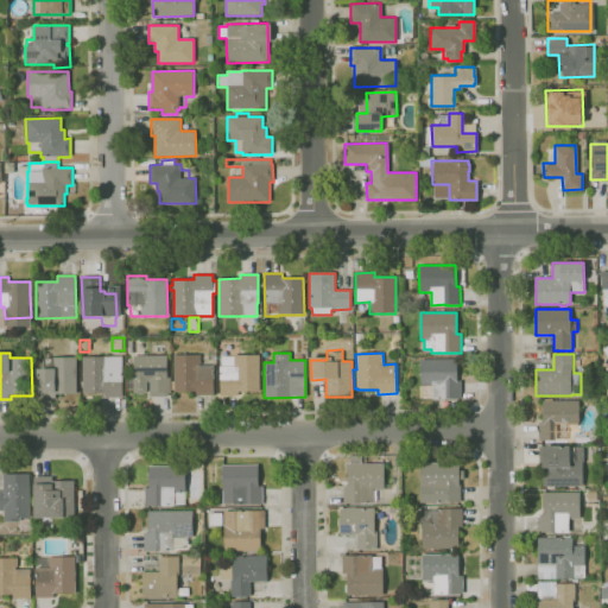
[(168,397),(150,397),(150,381),(147,381),(147,393),(144,393),(143,394),(138,394),(137,393),(134,393),(133,391),(126,391),(126,377),(133,375),(133,356),(166,355),(166,378),(170,378),(170,393),(168,393),(168,397)]
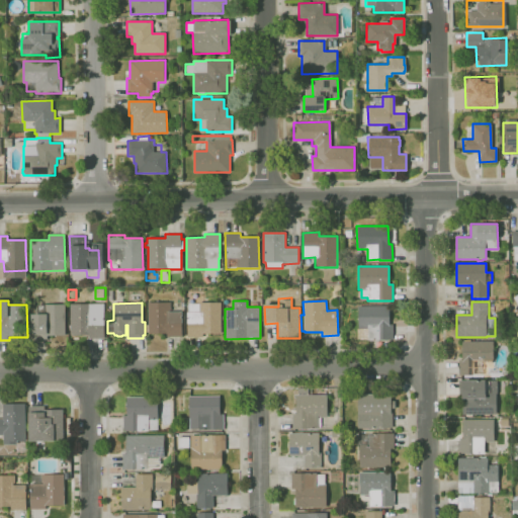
[(166,337),(166,333),(149,334),(149,332),(146,332),(146,325),(148,325),(148,303),(171,303),(171,311),(169,311),(169,312),(182,312),(182,337),(166,337)]
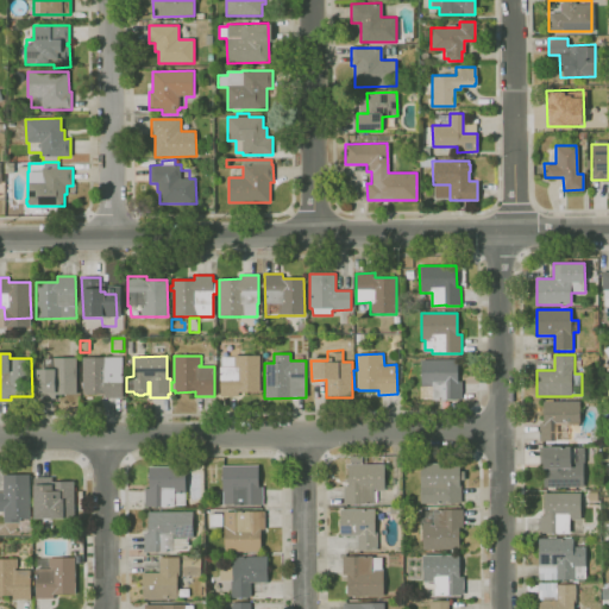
[(239,396),(220,397),(220,366),(223,366),(221,357),(234,357),(234,356),(259,356),(261,393),(239,393),(239,396)]
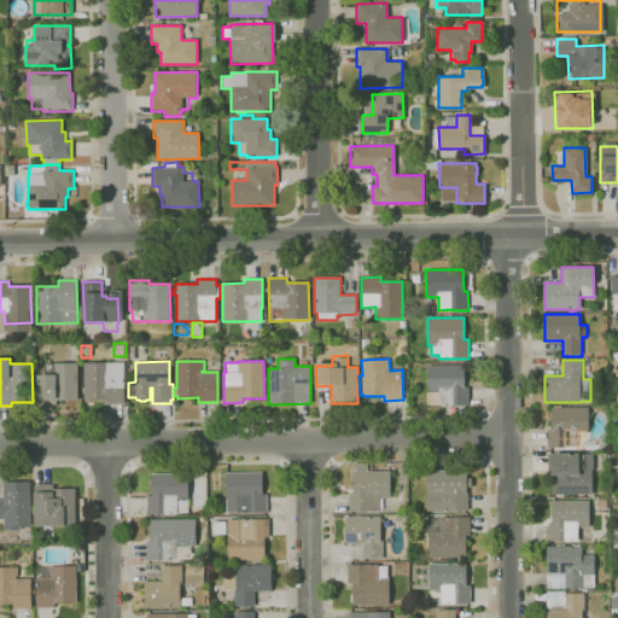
[(124,404),(106,403),(106,401),(83,401),(83,362),(124,362),(124,404)]
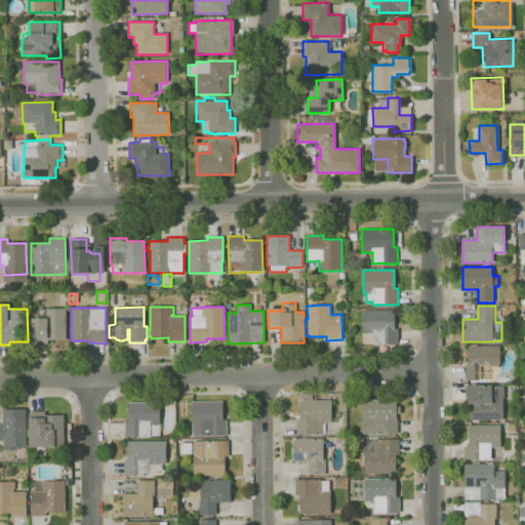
[(48,345),(32,345),(32,319),(38,318),(38,310),(45,310),(45,309),(66,309),(66,312),(67,339),(48,340),(48,345)]
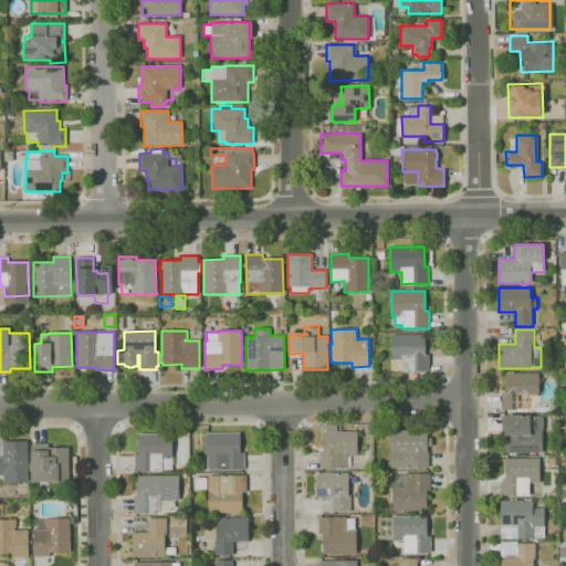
[(565,348),(556,341),(563,333),(565,335),(565,348)]
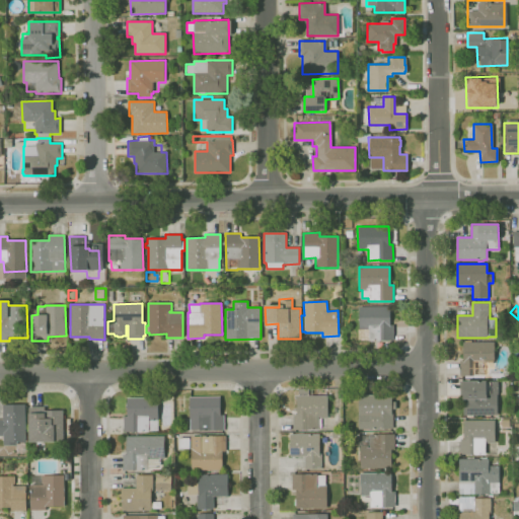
[(359,342),(358,329),(359,329),(359,307),(389,306),(390,324),(393,324),(394,341),(359,342)]
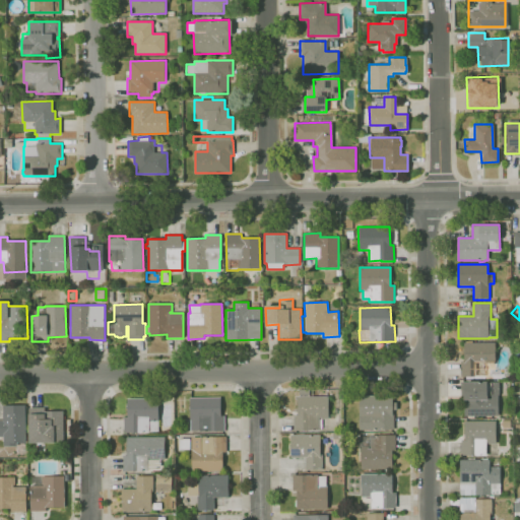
[(485,377),(461,377),(461,362),(464,362),(464,342),(465,342),(465,341),(472,341),(472,342),(496,342),(496,366),(494,366),(494,375),(485,375),(485,377)]
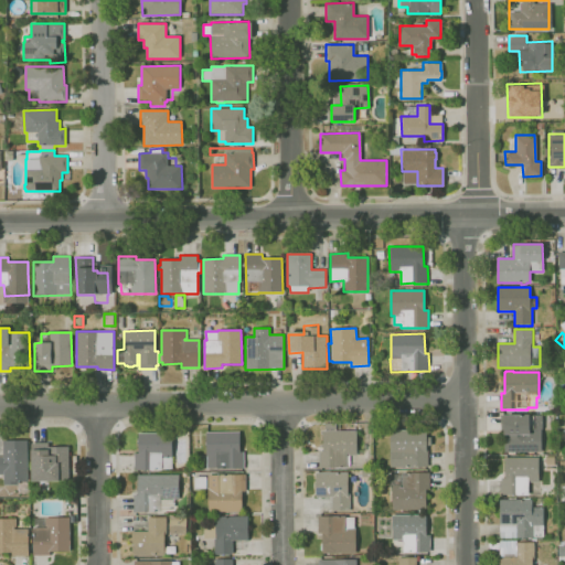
[(515,455),(508,455),(508,452),(504,452),(504,433),(501,433),(501,414),(505,414),(505,415),(530,415),(530,418),(532,418),(532,427),(542,427),(542,451),(515,451),(515,455)]
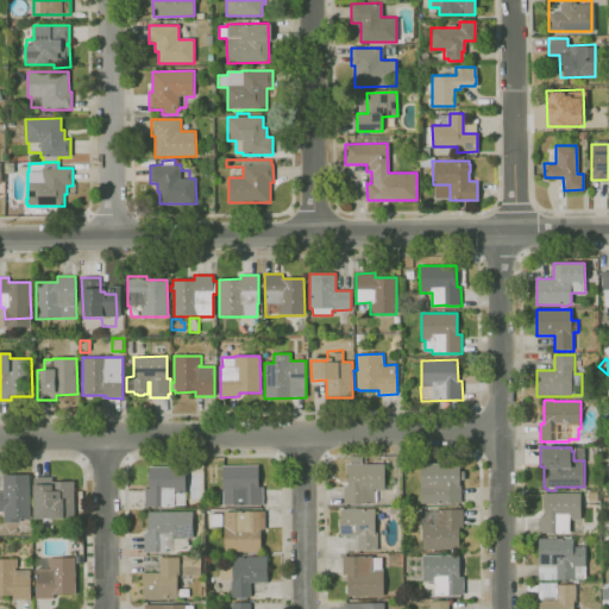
[(374,504),(344,504),(344,487),(349,487),(349,464),(384,464),(384,491),(376,491),(376,489),(374,489),(374,504)]
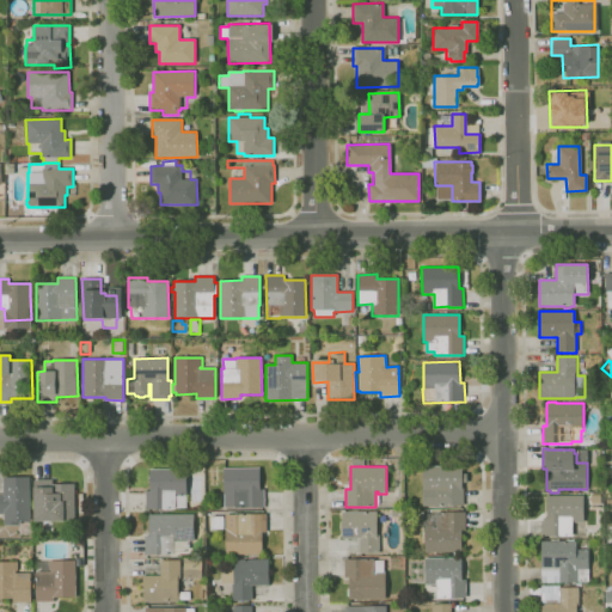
[(464,506),(434,506),(434,493),(422,493),(422,466),(459,466),(459,488),(464,488),(464,506)]
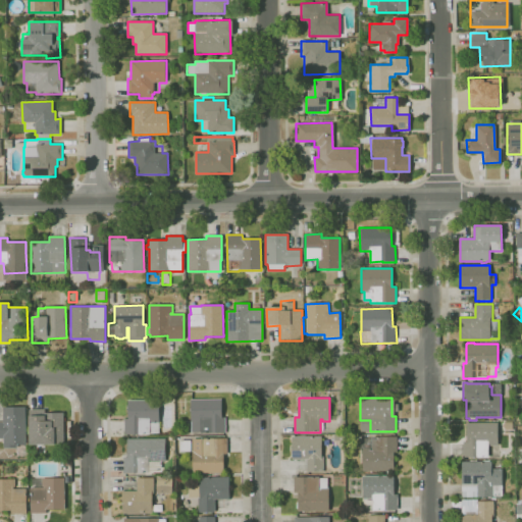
[(225,433),(200,433),(200,432),(191,432),(191,422),(191,400),(221,399),(221,402),(222,402),(222,409),(221,409),(221,417),(225,417),(225,433)]
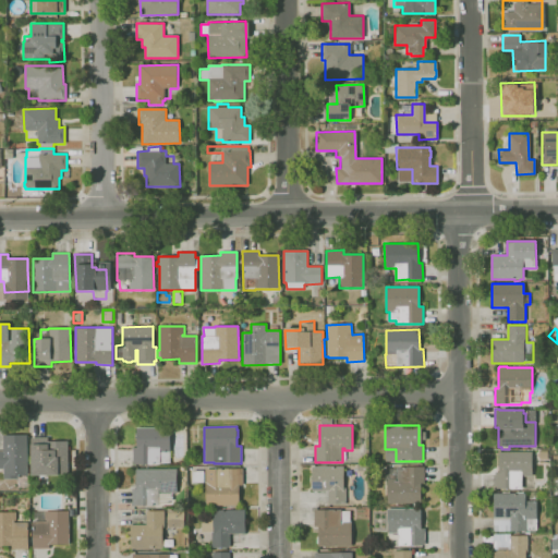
[(133,464),(133,448),(136,448),(136,428),(170,427),(170,451),(170,463),(160,463),(160,464),(133,464)]
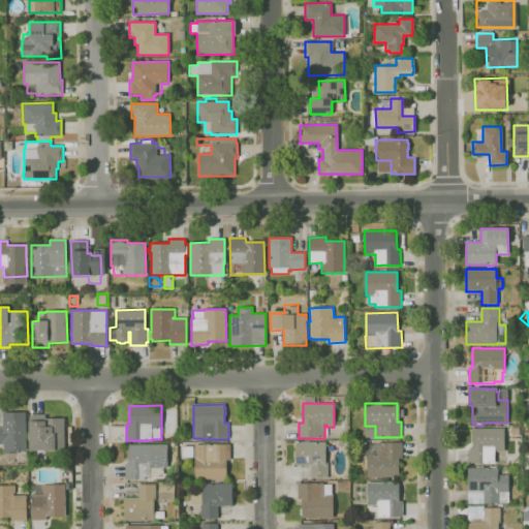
[(18,455),(3,455),(3,444),(0,444),(0,428),(3,428),(3,412),(26,412),(26,450),(18,452),(18,455)]
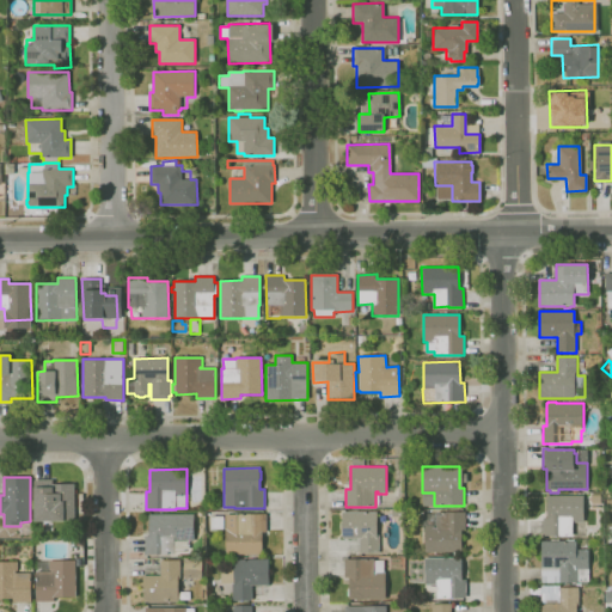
[(35,522),(34,481),(53,479),(53,484),(74,484),(75,521),(35,522)]
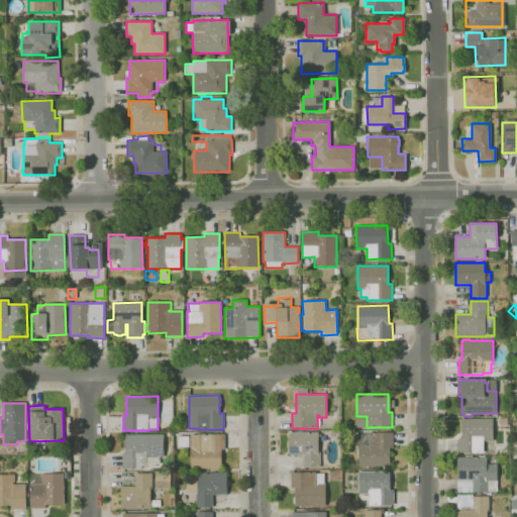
[(508,426),(500,426),(500,417),(508,417),(508,426)]
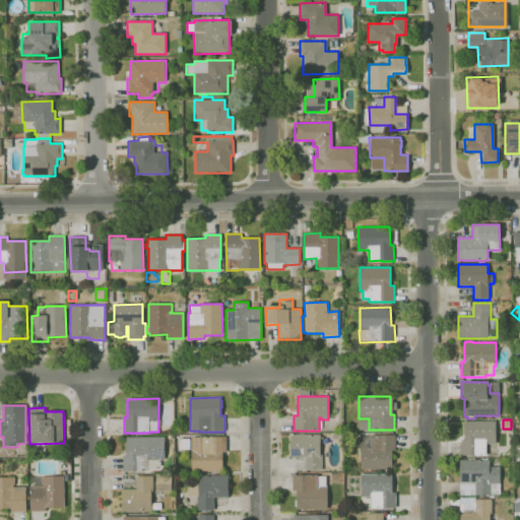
[(486,455),(461,456),(461,440),(464,440),(464,421),(466,421),(496,421),(496,444),(489,444),(489,443),(486,443),(486,455)]
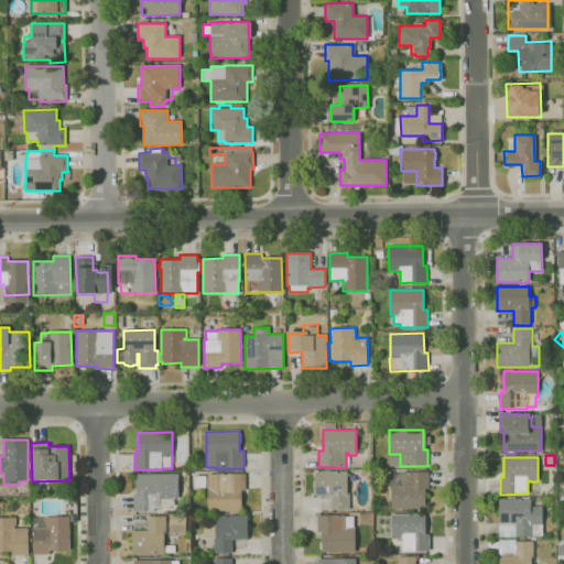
[(349,510),(332,510),(331,496),(315,497),(314,472),(347,472),(347,494),(349,494),(349,510)]
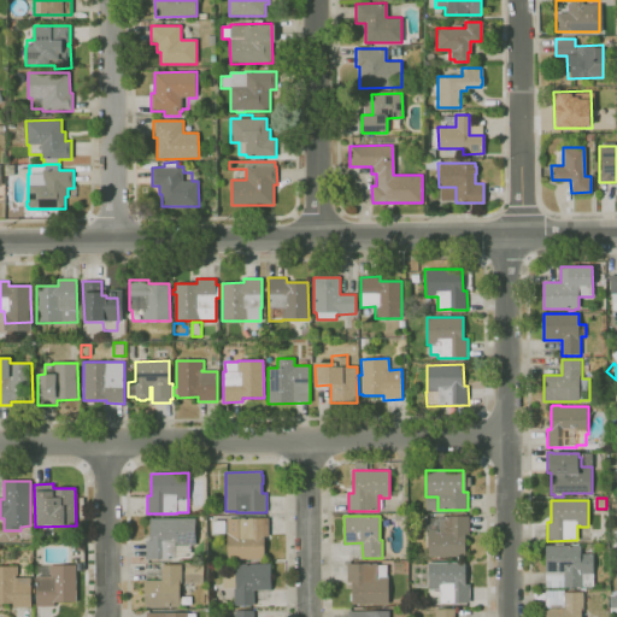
[(465,557),(457,557),(428,557),(428,530),(425,530),(425,516),(470,517),(470,535),(465,535),(465,557)]
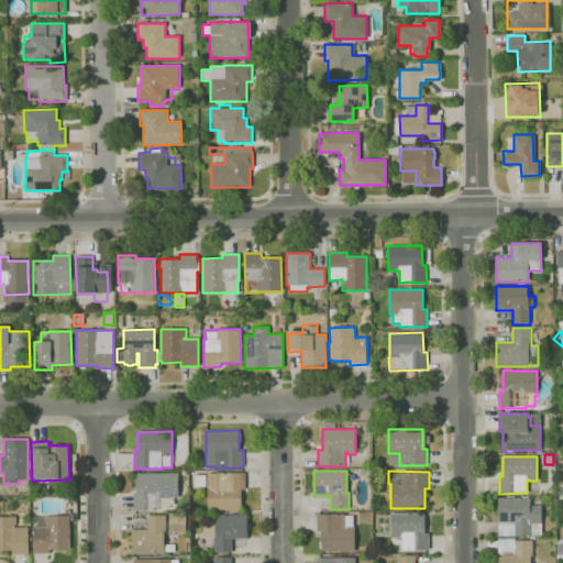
[(161,510),(133,510),(133,494),(138,494),(138,474),(178,473),(178,498),(170,498),(170,508),(161,508),(161,510)]
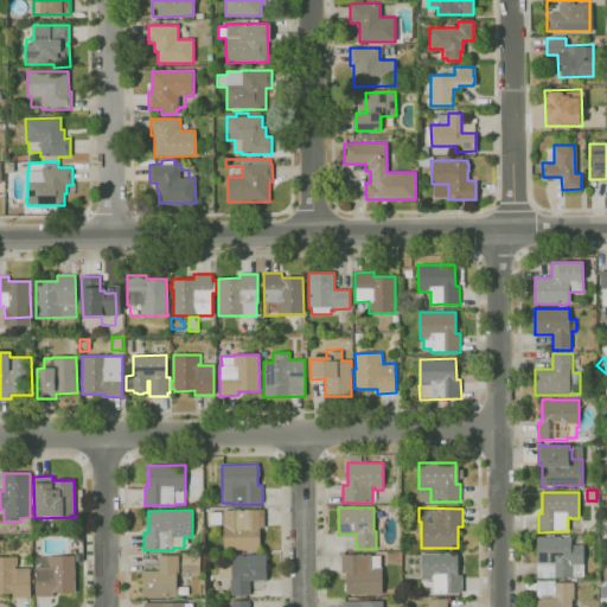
[(260,553),(247,553),(247,550),(224,550),(223,511),(264,510),(264,528),(260,528),(260,553)]
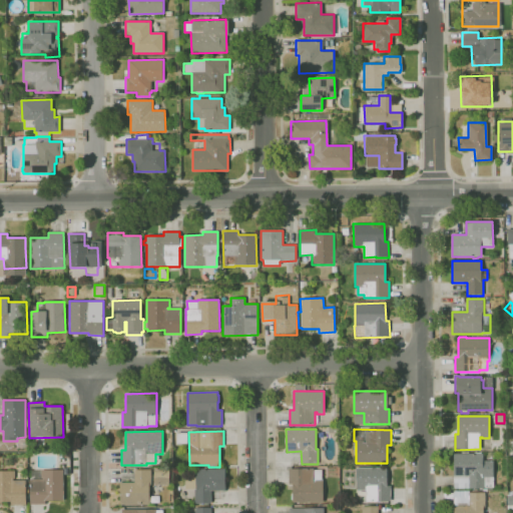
[(187,445),(177,445),(177,433),(177,432),(187,432),(187,433),(187,443),(187,445)]
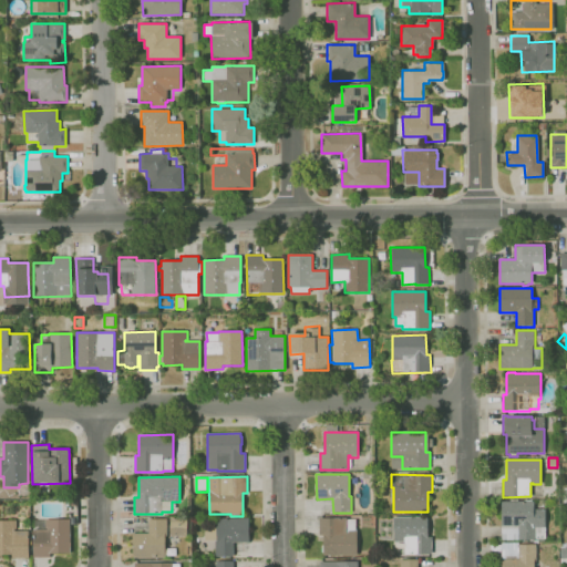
[(534,542),(534,540),(502,539),(501,502),(525,502),(525,501),(532,501),(532,502),(534,502),(534,509),(545,509),(546,538),(545,538),(545,542),(534,542)]
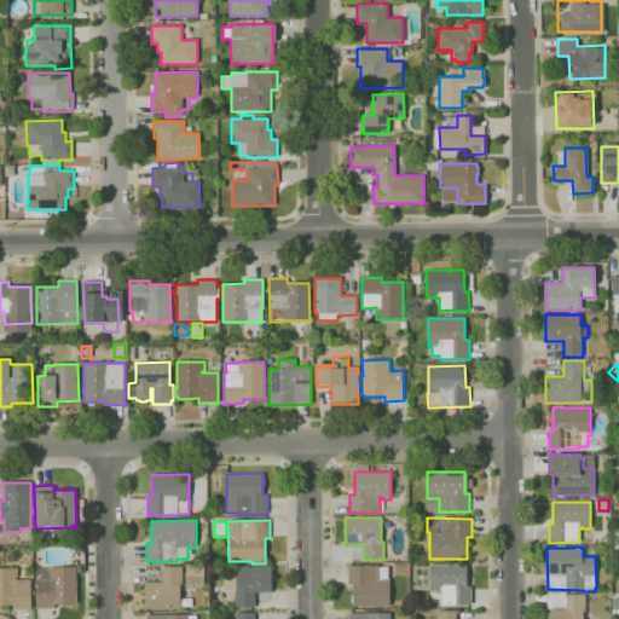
[(76,603),(56,603),(56,608),(36,608),(35,579),(38,579),(38,568),(50,568),(50,567),(75,567),(75,566),(73,566),(73,561),(77,561),(77,565),(84,565),(84,573),(76,573),(76,603)]
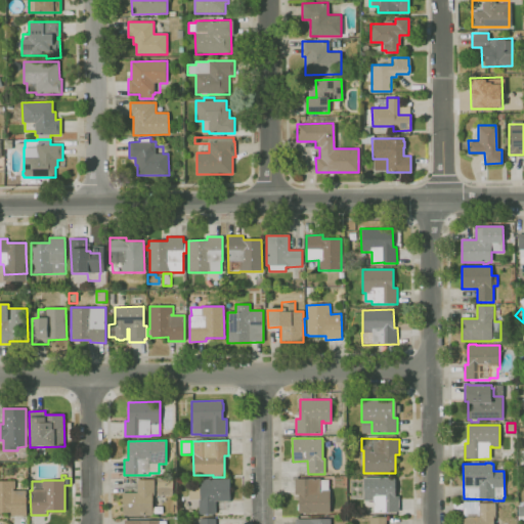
[(299,514),(298,494),(295,494),(295,479),(320,478),(320,480),(329,480),(329,490),(330,490),(331,513),(299,514)]
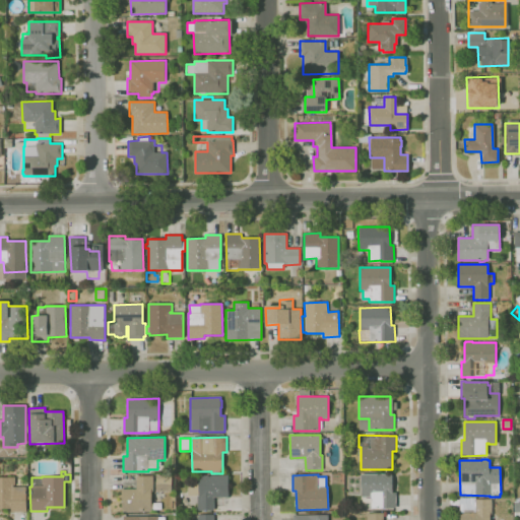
[(394,511),(383,511),(383,510),(371,509),(371,497),(361,497),(362,474),(392,474),(392,493),(396,493),(396,508),(394,508),(394,511)]
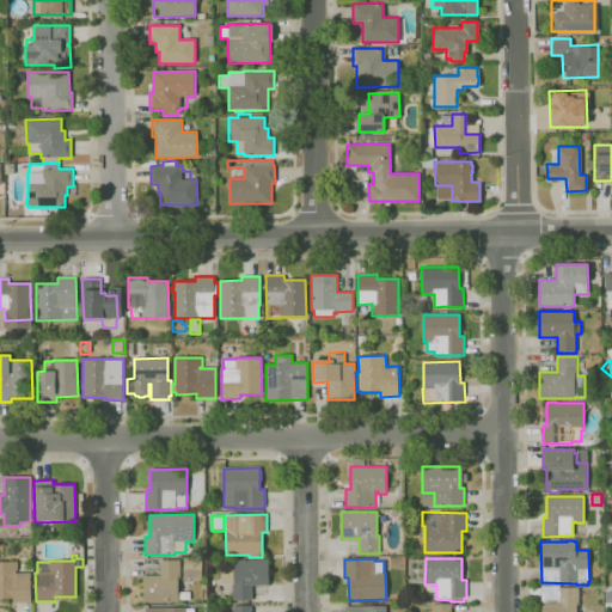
[(252,601),(232,601),(232,585),(221,585),(221,570),(234,570),(234,560),(269,560),(269,586),(252,586),(252,601)]
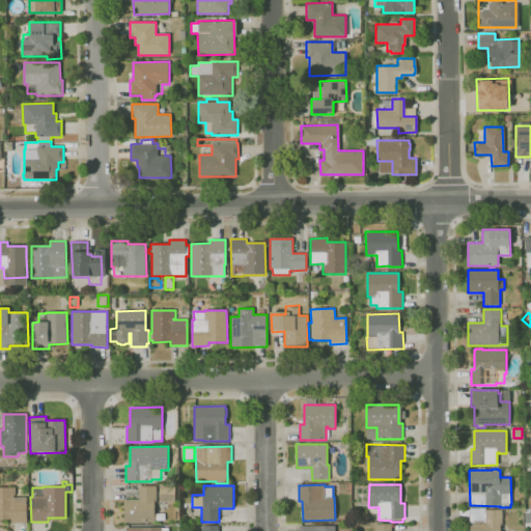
[(124,523),(123,500),(139,499),(139,486),(157,486),(157,502),(155,502),(155,522),(124,523)]
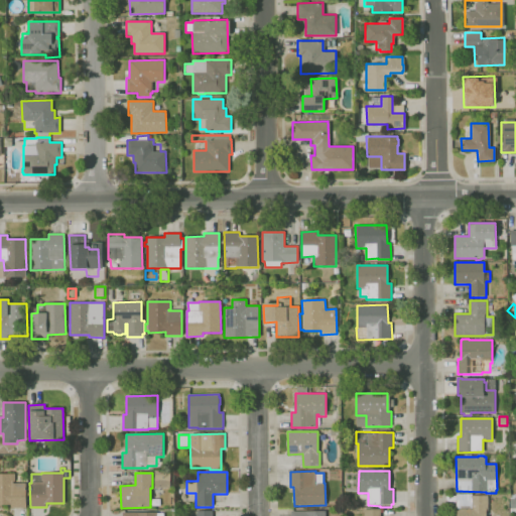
[(155,488),(155,473),(170,473),(170,487),(155,488)]
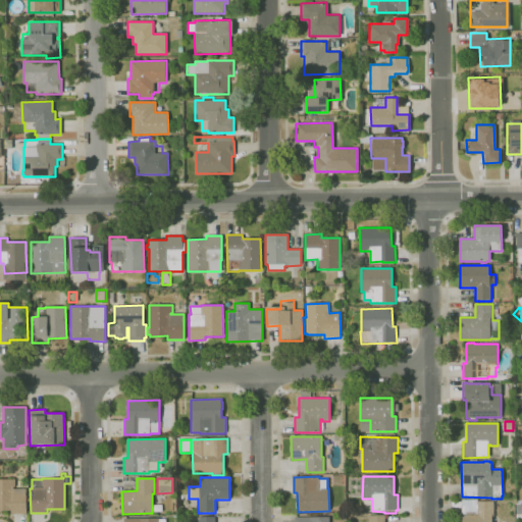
[(27,514),(10,514),(10,511),(0,511),(0,479),(14,479),(15,487),(13,487),(13,488),(27,488),(27,514)]
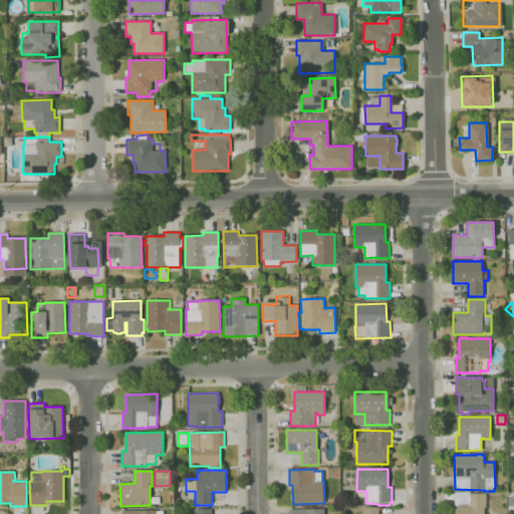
[(484,513),(455,513),(455,492),(470,492),(470,494),(486,493),(486,509),(484,509),(484,513)]
